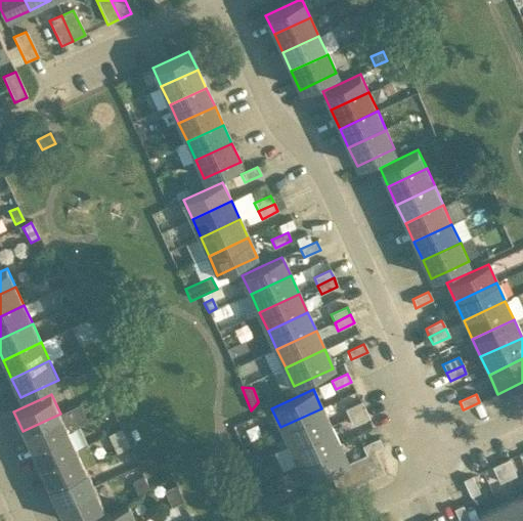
[(345,409),(349,418),(364,410),(361,402),(345,409)]
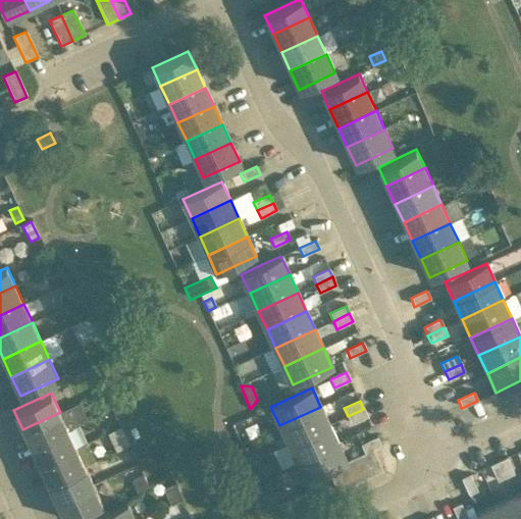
[(60,412),(22,429),(31,448),(68,430),(87,421),(79,404),(60,412)]
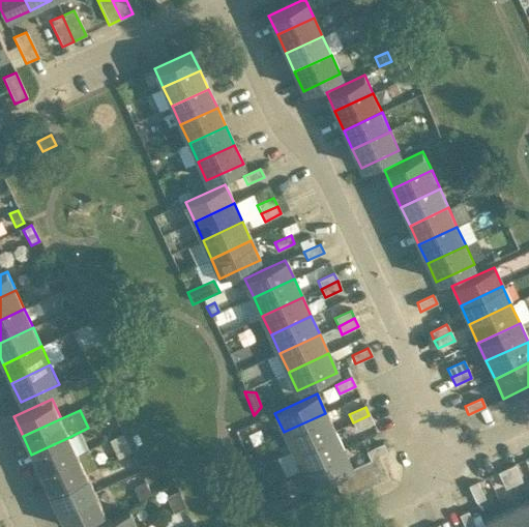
[(334,432),(325,413),(284,432),(292,451),(334,432)]
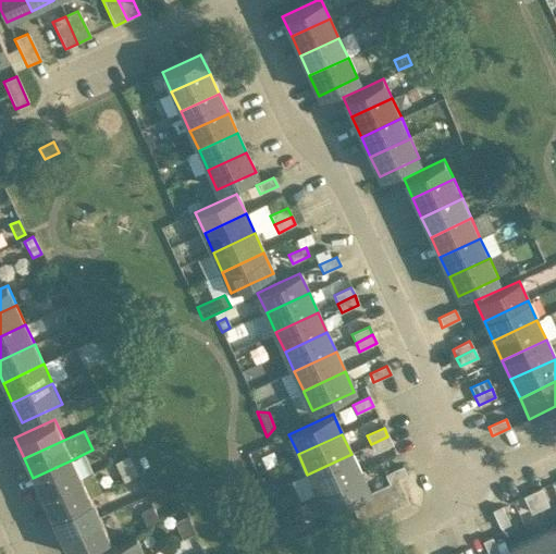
[(387,436),(371,444),(374,453),(392,445),(387,436)]
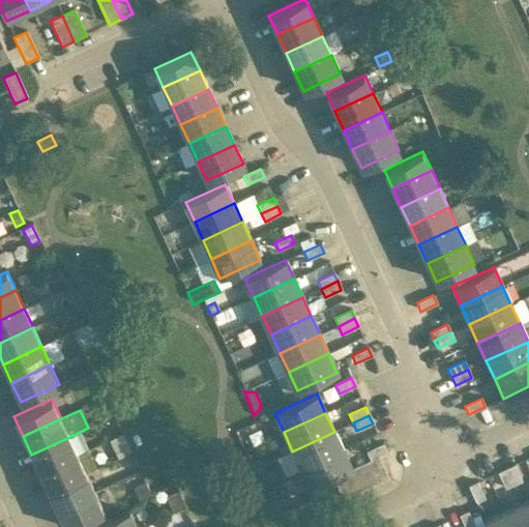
[(301,470),(343,450),(334,432),(292,451),(301,470)]
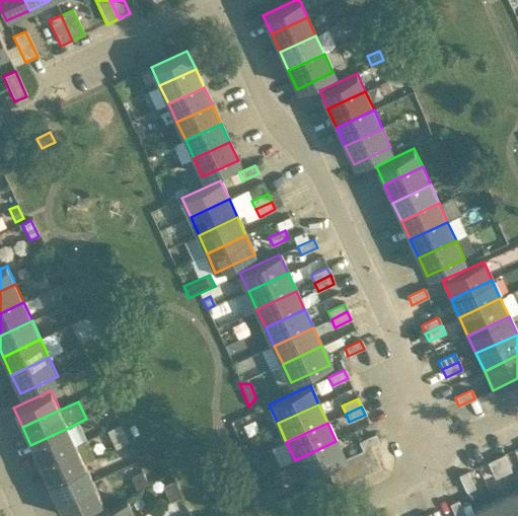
[(30,445),(39,463),(77,446),(68,428),(30,445)]
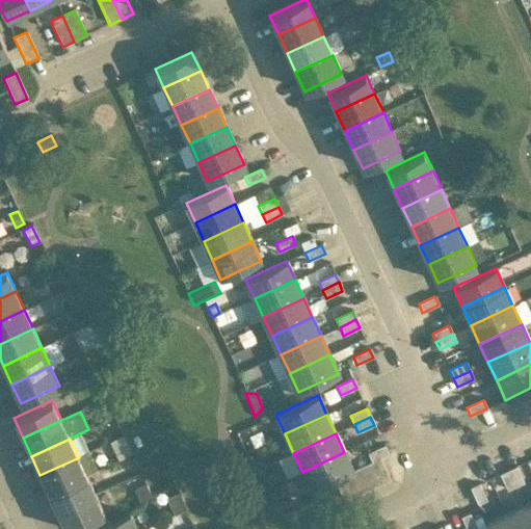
[(368,453),(372,463),(379,459),(379,458),(388,454),(383,446),(368,453)]
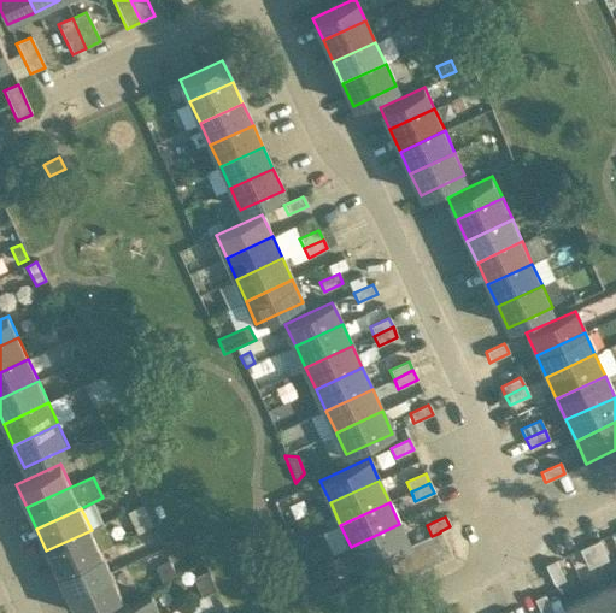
[(57,571),(101,550),(112,546),(101,524),(92,530),(46,550),(57,571)]
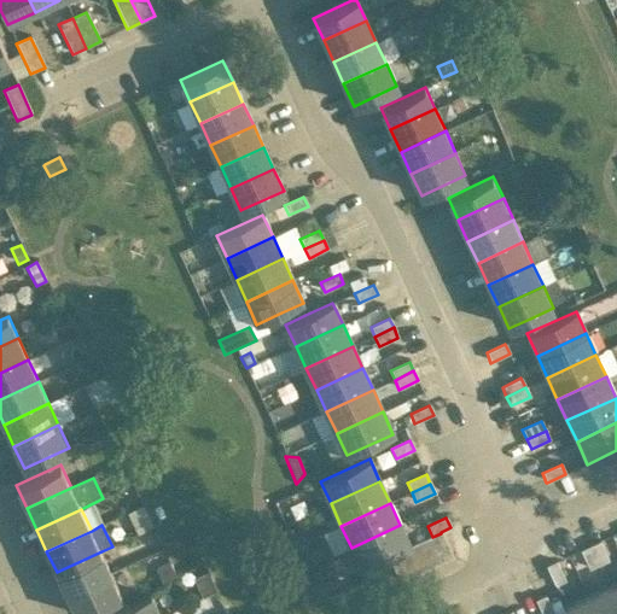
[(388,557),(401,551),(411,547),(400,525),(351,548),(361,569),(388,557)]
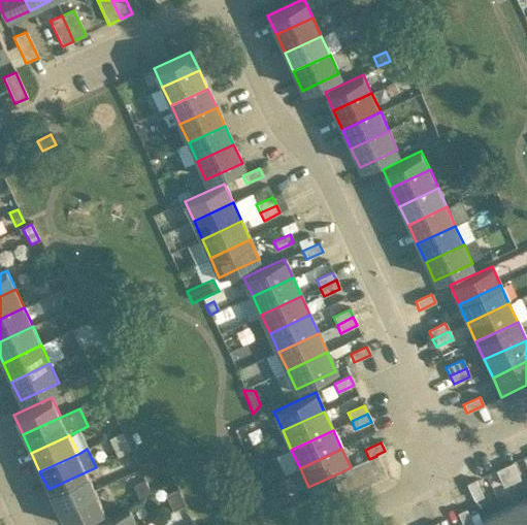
[(257,453),(248,458),(253,466),(262,462),(257,453)]
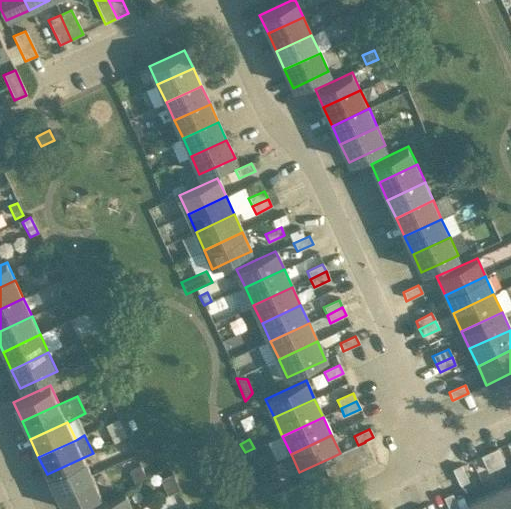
[(365,442),(358,445),(354,447),(364,467),(375,462),(365,442)]
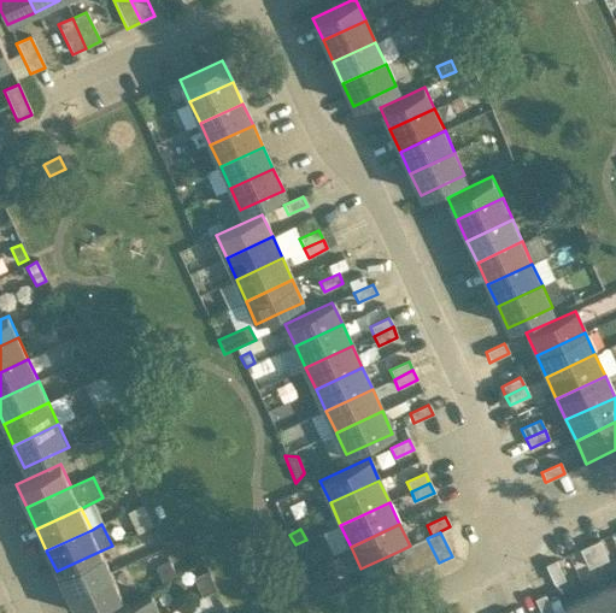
[(414,544),(426,569),(439,563),(427,538),(414,544)]
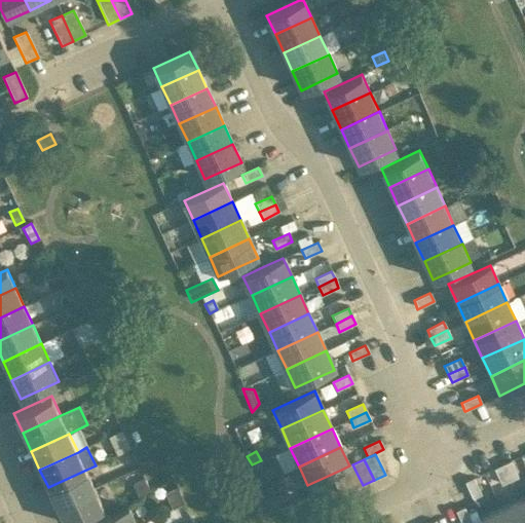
[(510,461),(501,465),(509,482),(517,478),(510,461)]
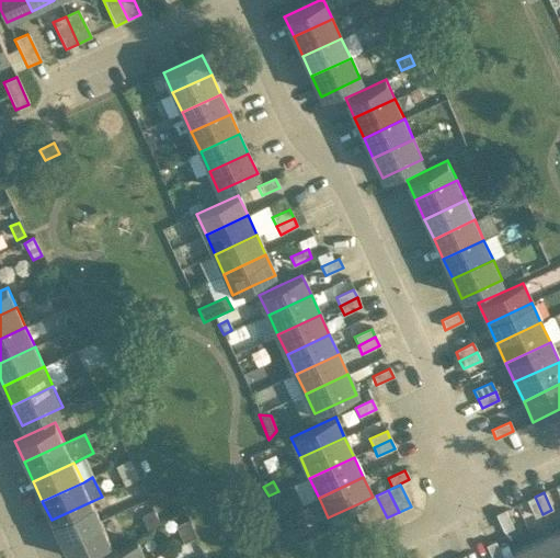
[(376,496),(373,497),(364,501),(375,523),(387,517),(376,496)]
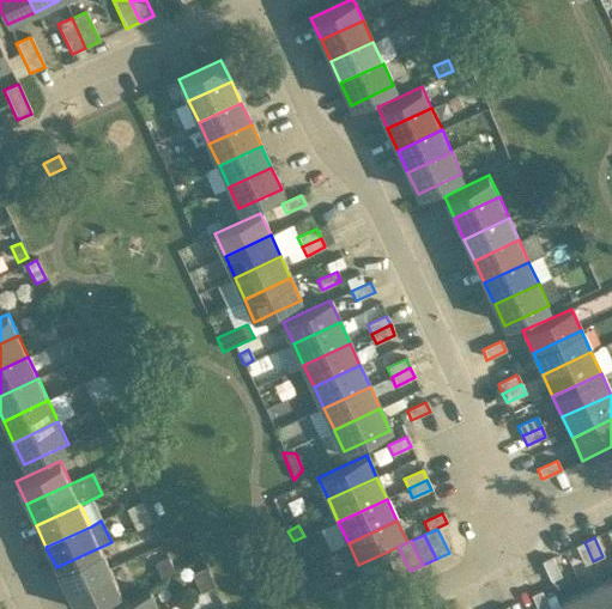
[(585,565),(593,561),(585,542),(575,547),(585,565)]
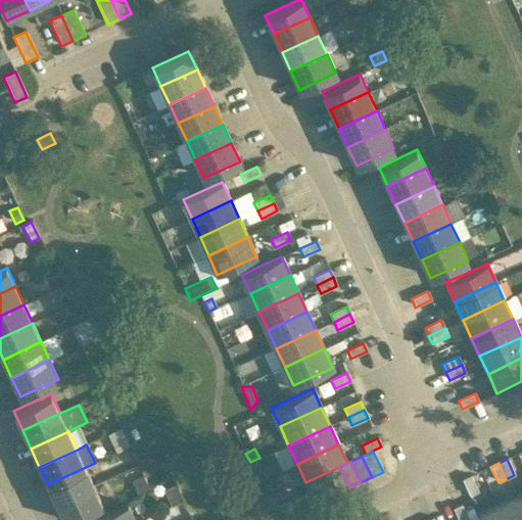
[(48,484),(56,503),(94,485),(86,467),(48,484)]
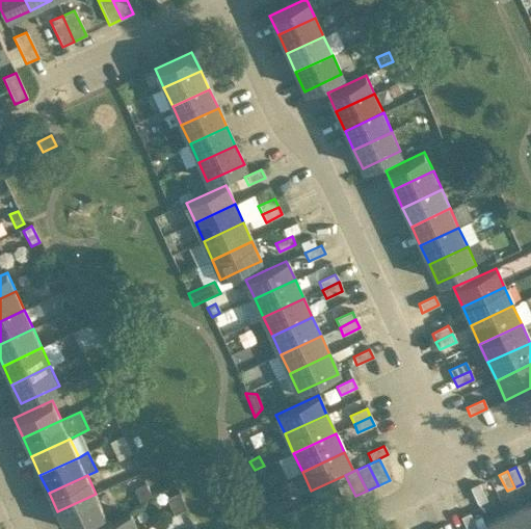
[(344,502),(355,496),(345,475),(334,480),(344,502)]
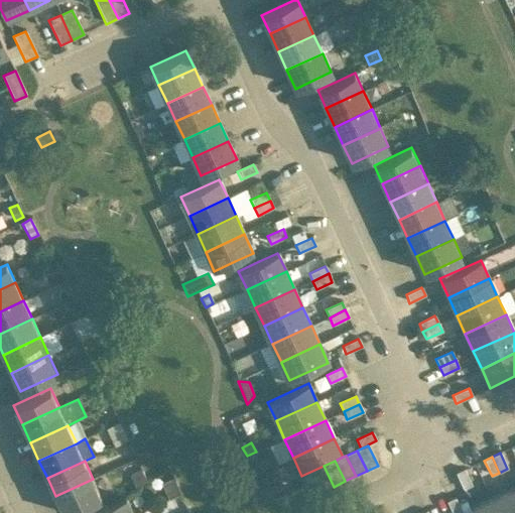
[(464,470),(456,474),(463,489),(472,486),(464,470)]
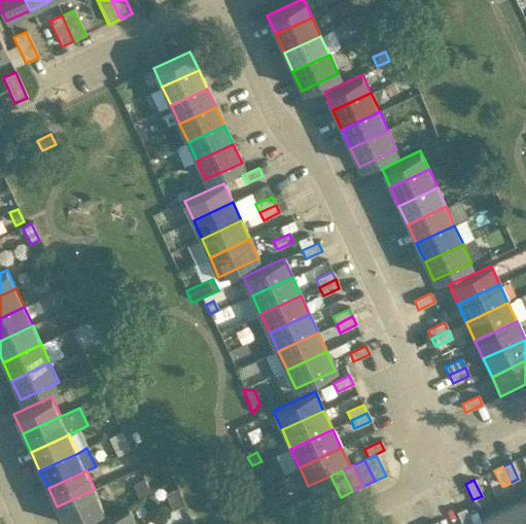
[(132,486),(138,498),(149,493),(143,481),(132,486)]
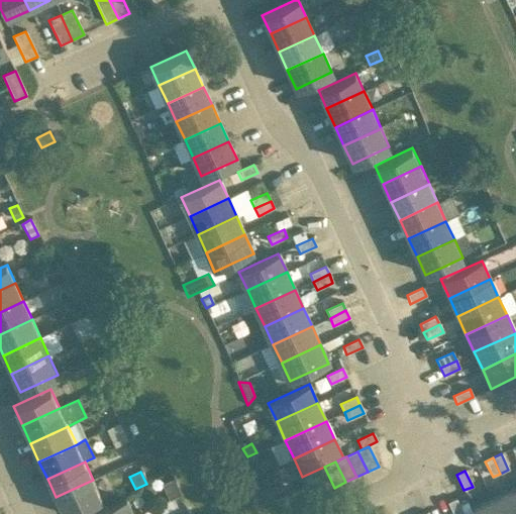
[(102,499),(93,480),(56,497),(64,513),(71,513),(83,507),(102,499)]
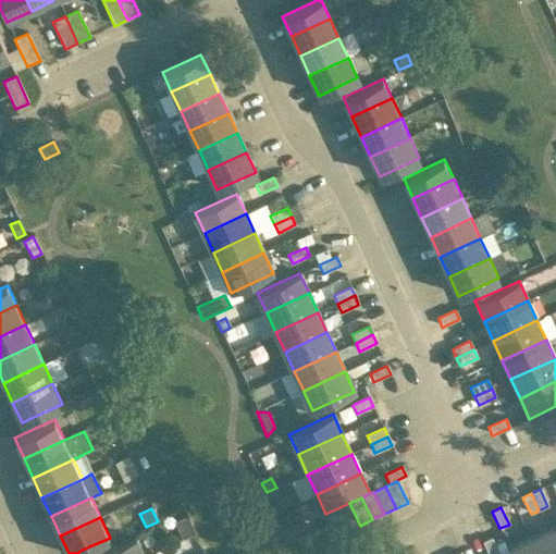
[(182,541),(195,534),(196,534),(187,517),(174,524),(182,541)]
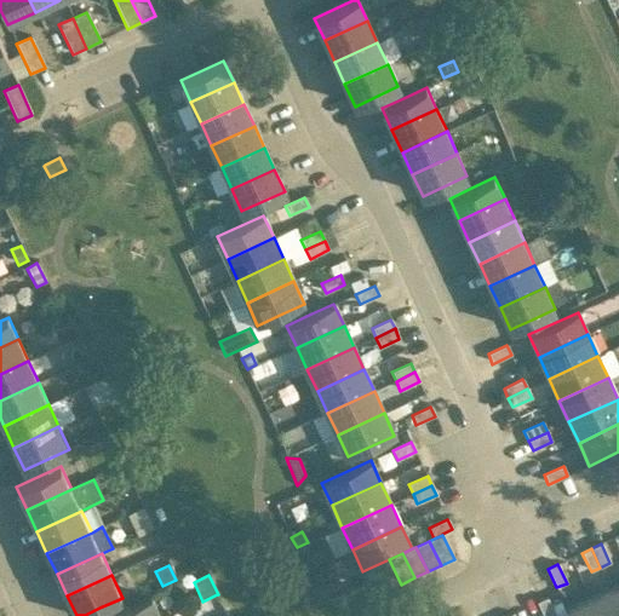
[(618,615),(618,608),(611,589),(589,599),(596,615),(618,615)]
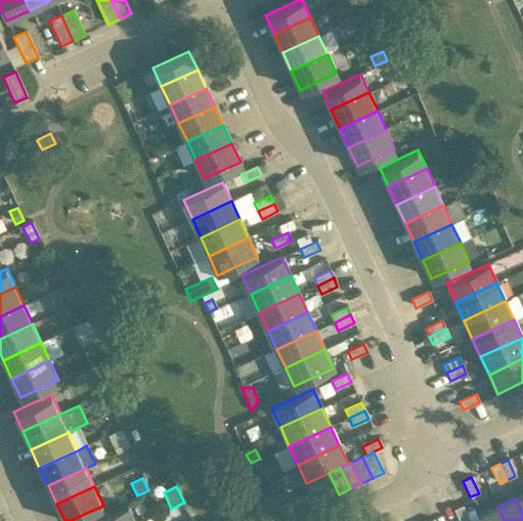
[(134,520),(127,506),(94,520),(134,520)]
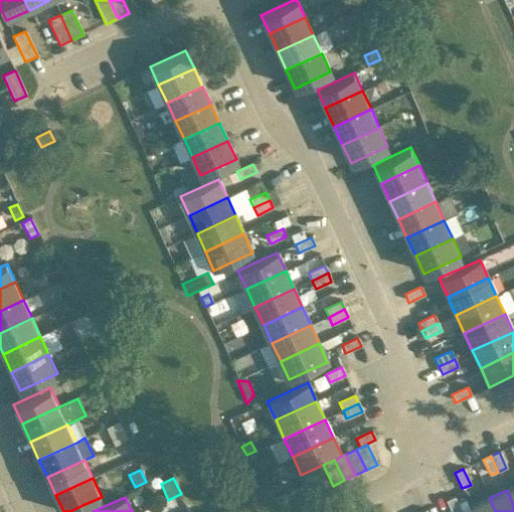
[(454,497),(446,501),(451,511),(461,511),(454,497)]
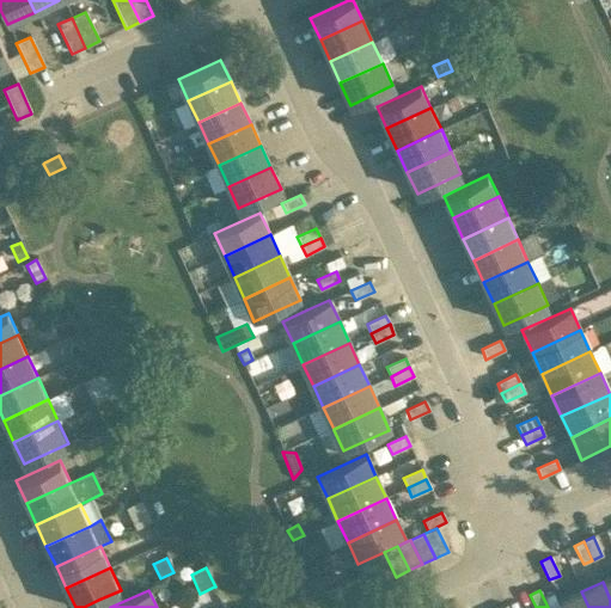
[(588,607),(581,591),(558,602),(561,607),(588,607)]
